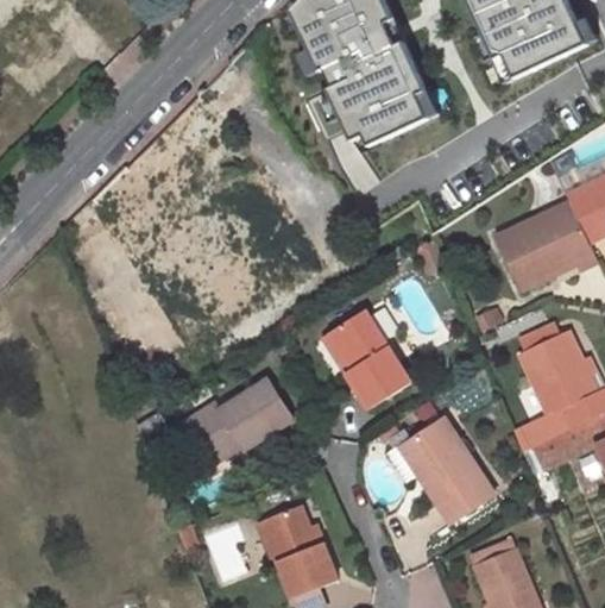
[(0,0),(0,43),(30,11),(16,0),(0,0)]
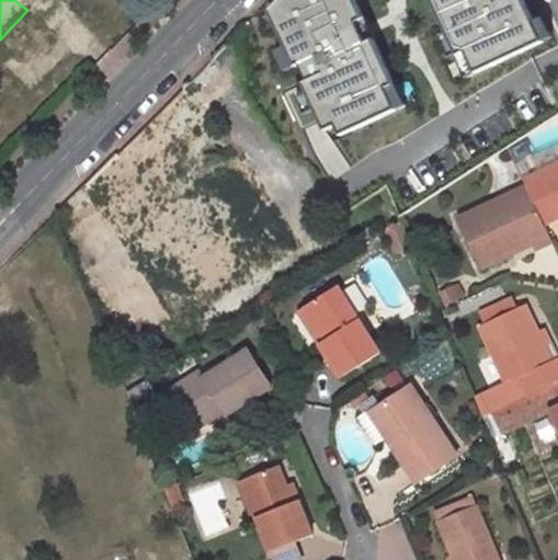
[(281,0),(281,1),(268,13),(284,49),(274,54),(284,76),(300,68),(307,82),(303,84),(325,133),(337,128),(341,137),(406,107),(367,26),(354,0),(281,0)]
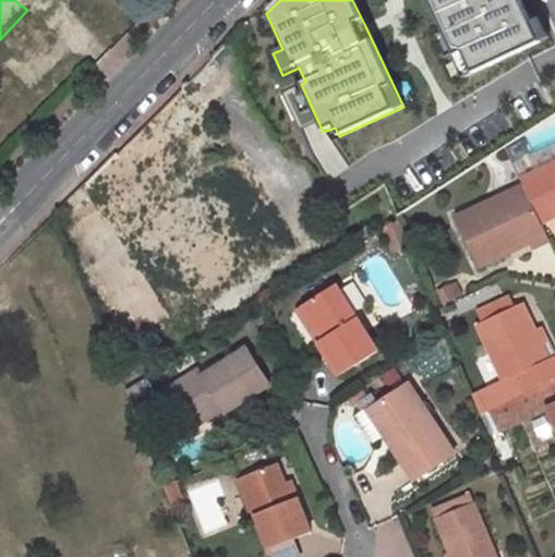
[(426,0),(457,64),(448,69),(454,81),(461,76),(462,79),(550,36),(540,16),(528,21),(517,0),(426,0)]
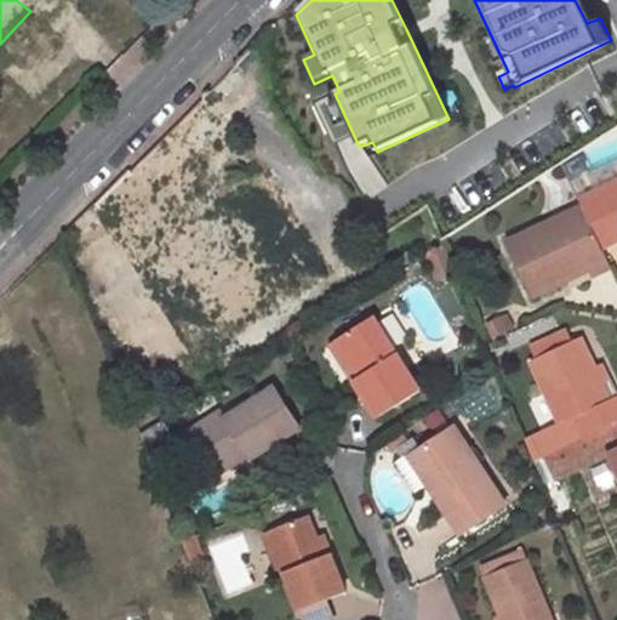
[(599,248),(616,238),(616,178),(576,199),(578,205),(599,248)]
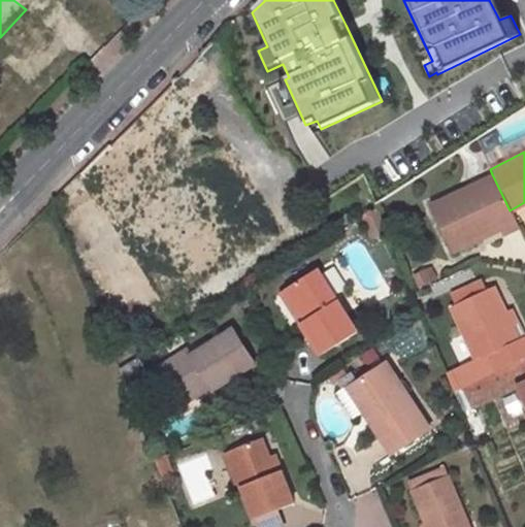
[(430,204),(452,252),(479,239),(477,236),(498,225),(502,233),(517,227),(510,210),(492,174),(430,204)]
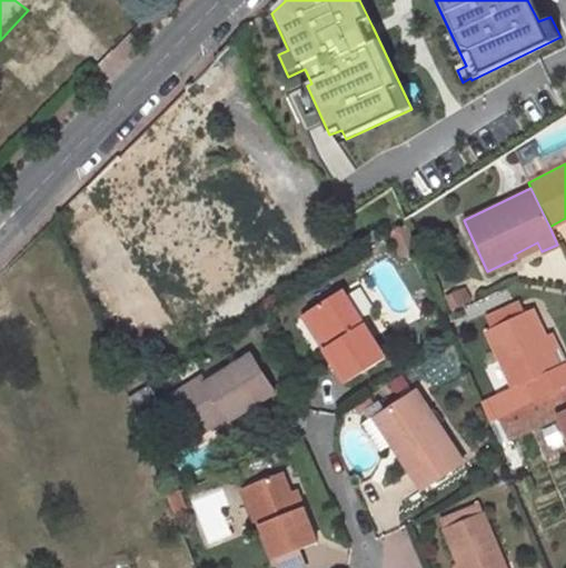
[(321,346),(344,381),(384,356),(340,289),(307,311),(327,342),(321,346)]
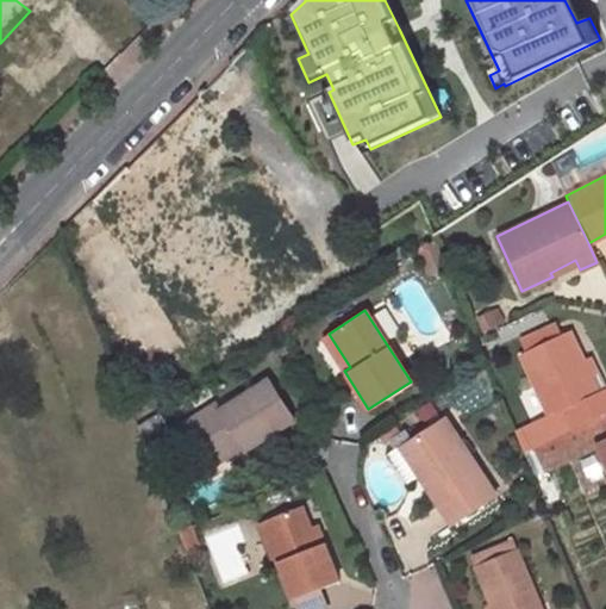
[(567,331),(518,353),(547,416),(561,410),(570,429),(585,423),(605,412),(605,389),(595,393),(567,331)]
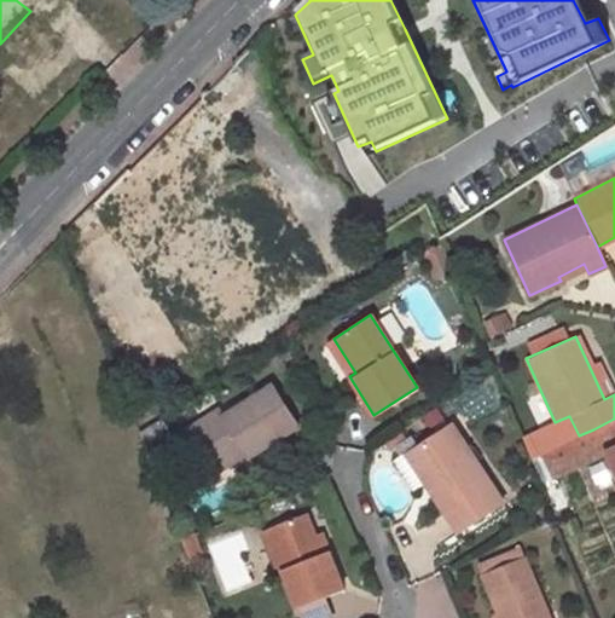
[(326,342),(349,376),(355,373),(334,339),(326,342)]
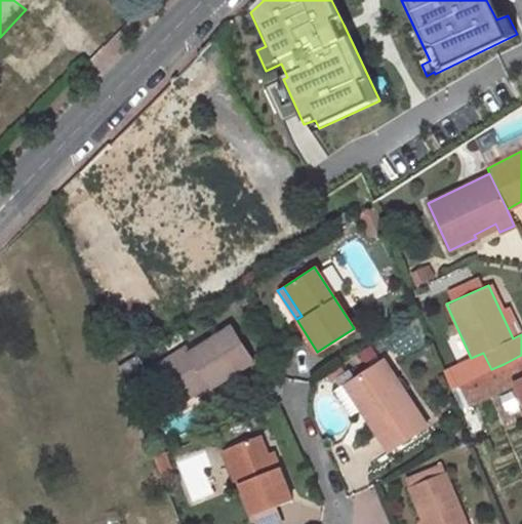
[(194,385),(204,378),(209,387),(251,360),(229,325),(188,352),(184,347),(151,368),(174,404),(197,390),(194,385)]
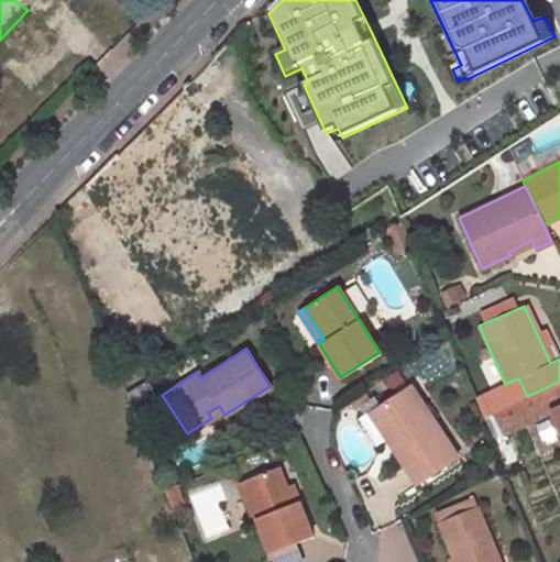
[(130,407),(157,389),(149,375),(123,390),(130,407)]
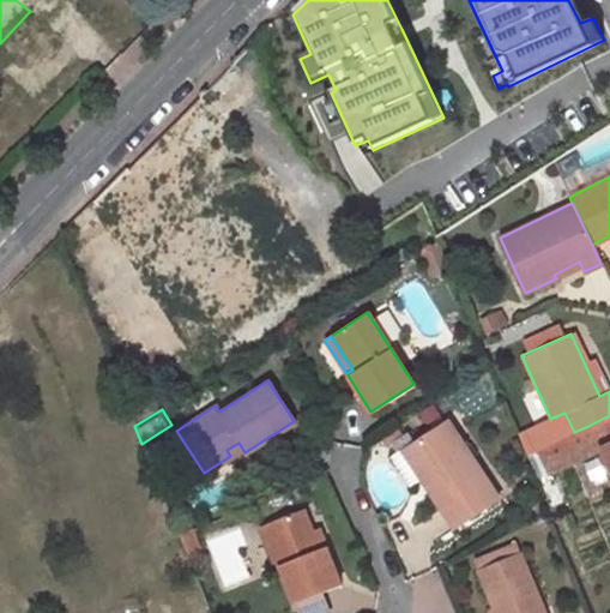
[(609,415),(589,426),(609,473),(609,415)]
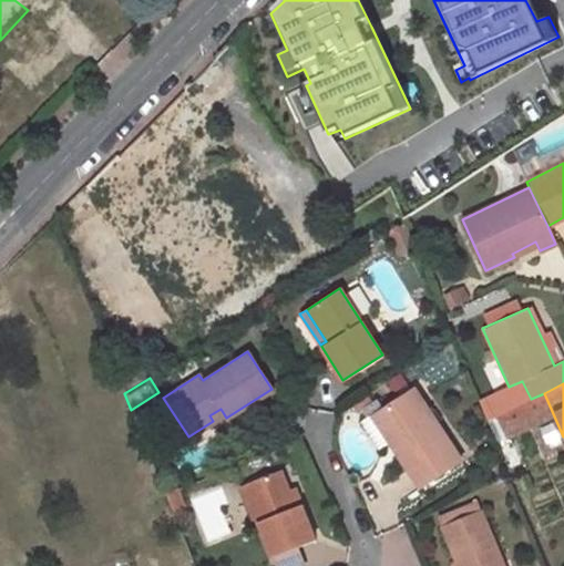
[(398,454),(419,486),(458,461),(411,389),(377,412),(390,434),(400,438),(407,449),(398,454)]
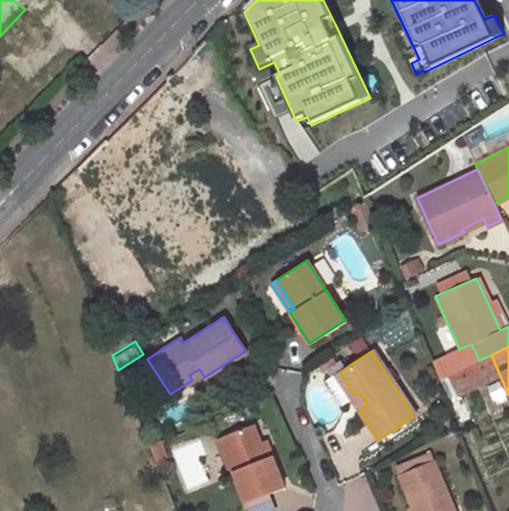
[(335,375),(359,410),(367,405),(361,395),(352,392),(340,372),(335,375)]
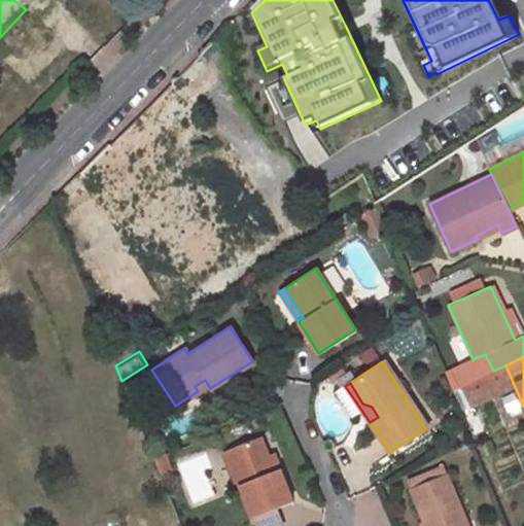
[(291,499),(278,466),(272,469),(265,453),(258,436),(220,452),(235,487),(238,486),(251,517),(253,516),(273,507),(291,499)]
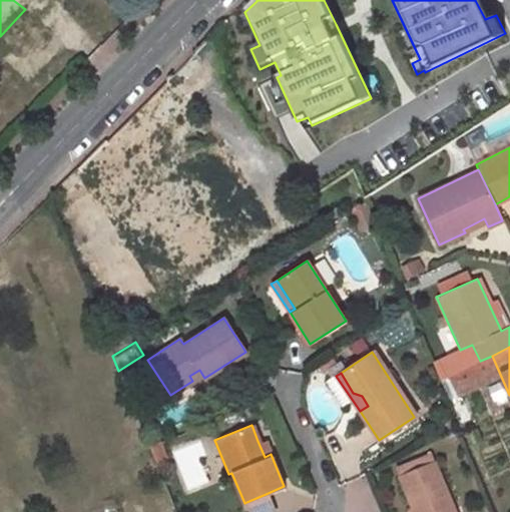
[(258,441),(265,457),(271,454),(265,438),(258,441)]
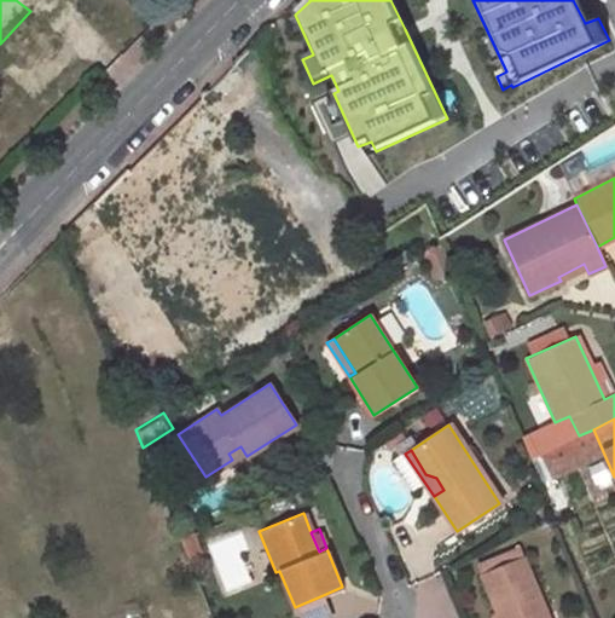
[(179,537),(186,554),(202,548),(195,531),(179,537)]
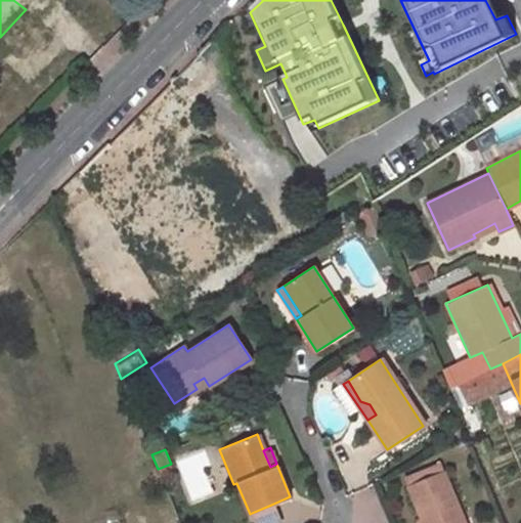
[(406,485),(423,522),(464,522),(437,461),(420,469),(424,477),(406,485)]
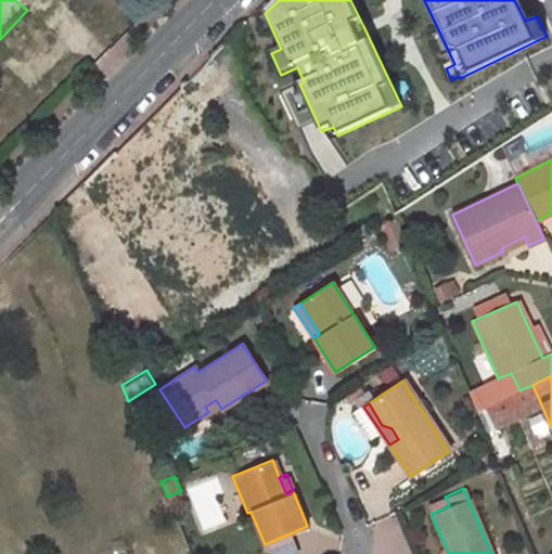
[(431,514),(449,505),(445,497),(426,504),(431,514)]
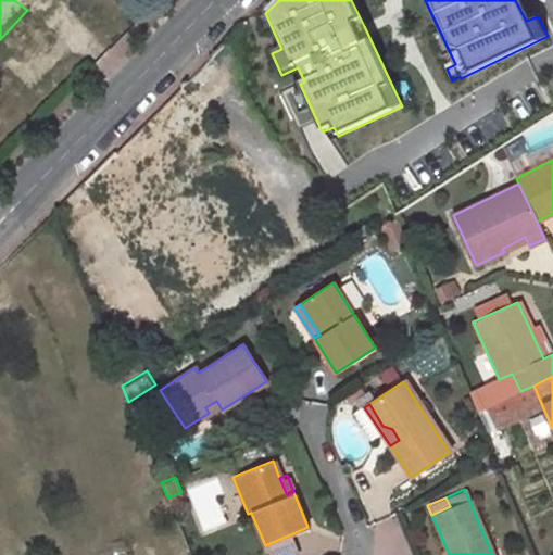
[(267,544),(272,554),(289,554),(294,553),(288,535),(267,544)]
